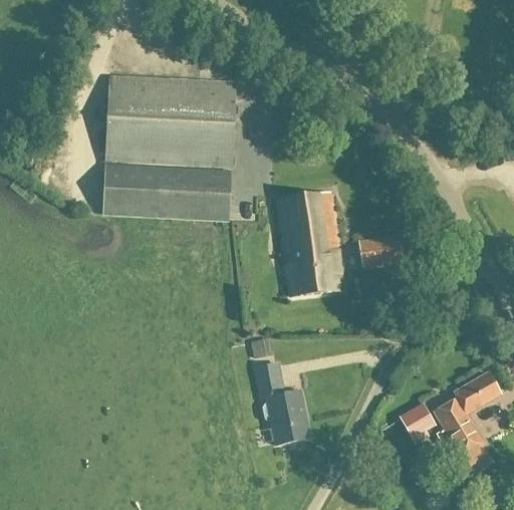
[(231,166),(235,82),(109,75),(104,159),(231,166)]
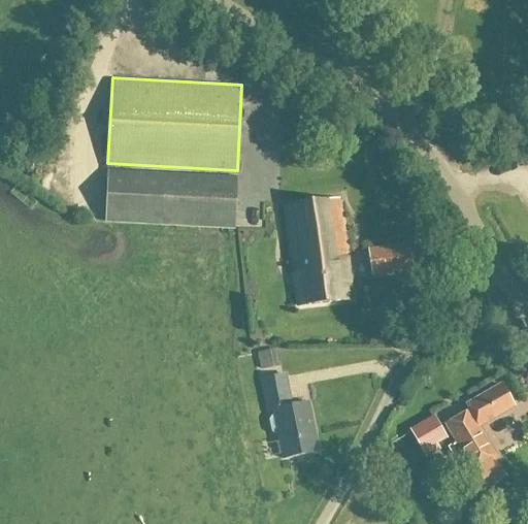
[(104,220),(234,226),(237,173),(107,167),(104,220)]
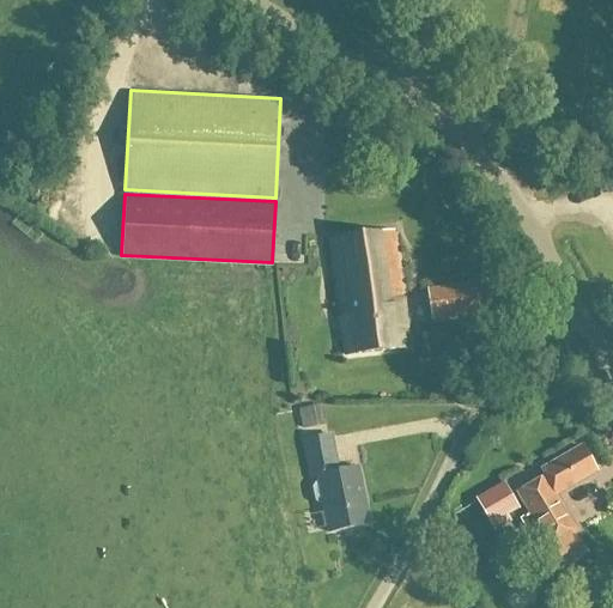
[(344,352),(408,344),(393,228),(331,236),(341,315),(339,315),(344,352)]
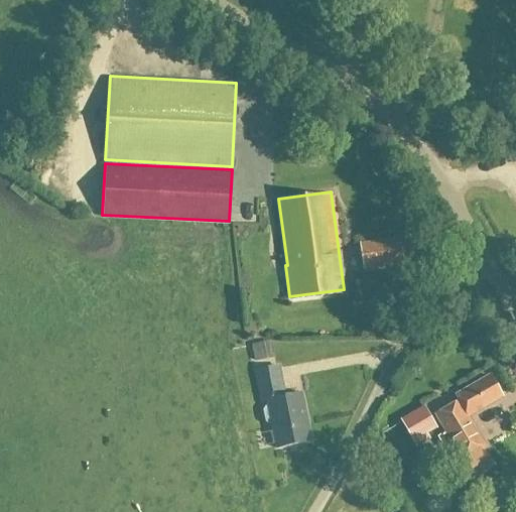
[(363,267),(403,261),(399,234),(359,240),(363,267)]
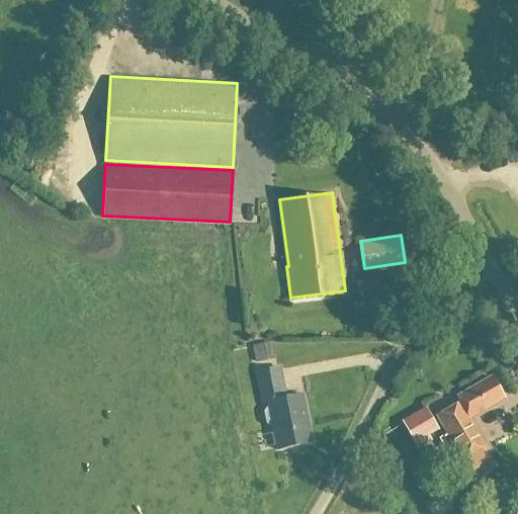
[(462,307),(458,314),(468,319),(472,312),(462,307)]
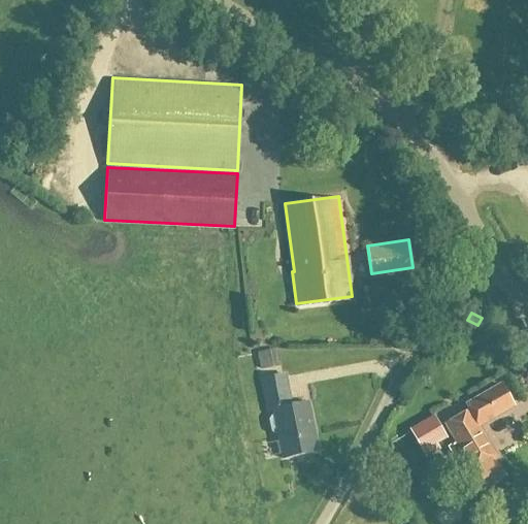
[(260,366),(278,362),(275,346),(257,350),(260,366)]
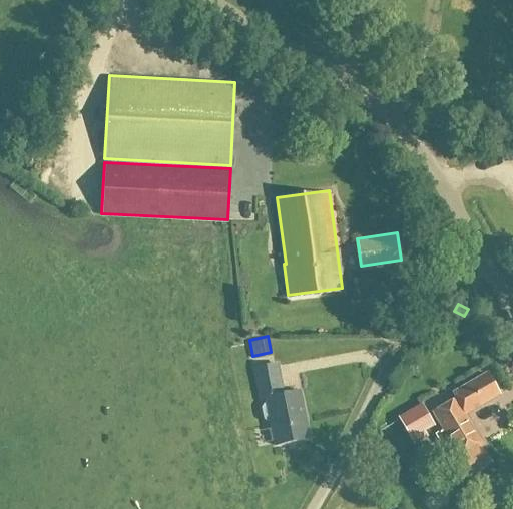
[(268,418),(271,417),(276,443),(309,436),(300,389),(283,392),(277,361),(254,366),(261,397),(266,396),(267,402),(265,402),(263,405),(265,416),(268,418)]
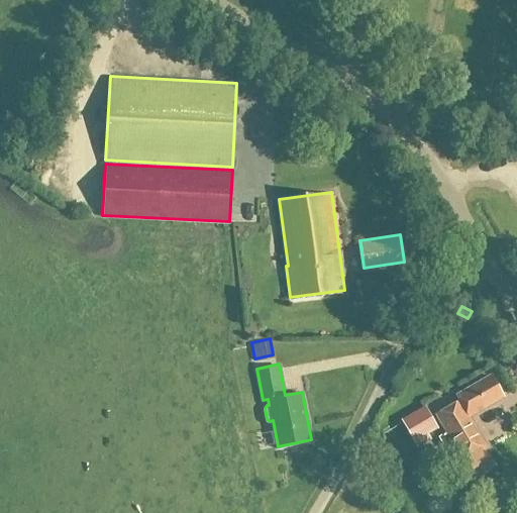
[(469,415),(503,395),(491,374),(455,394),(458,399),(436,412),(446,430),(438,435),(450,455),(458,450),(462,456),(485,443),(469,415)]
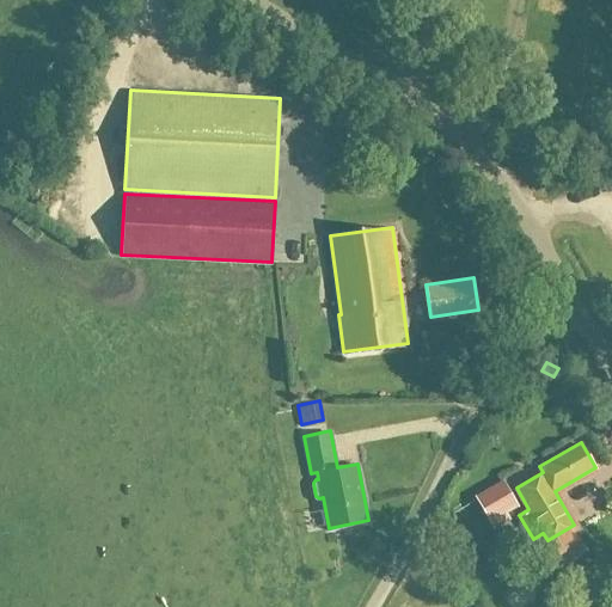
[(516,506),(501,479),(476,495),(491,520),(516,506)]
